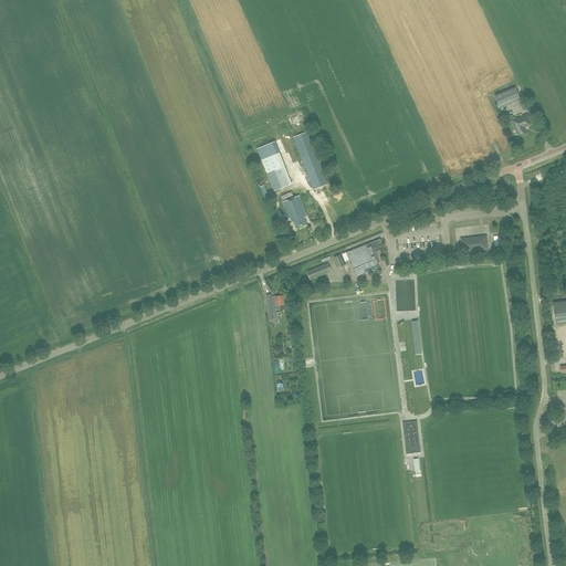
[(515,87),(494,96),(500,108),(521,100),(515,87)]
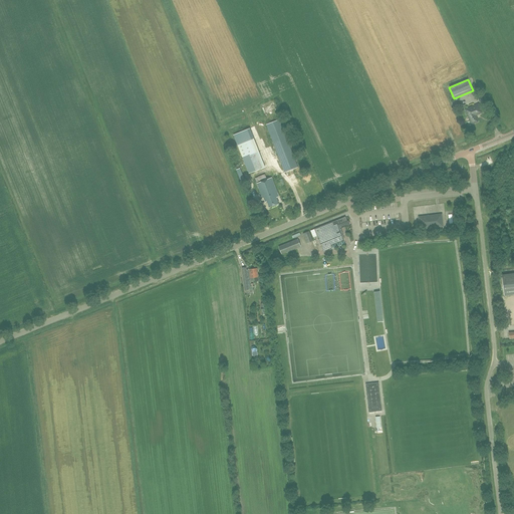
[(467,111),(472,123),(478,121),(475,115),(482,112),(478,104),(469,108),(470,110),(467,111)]
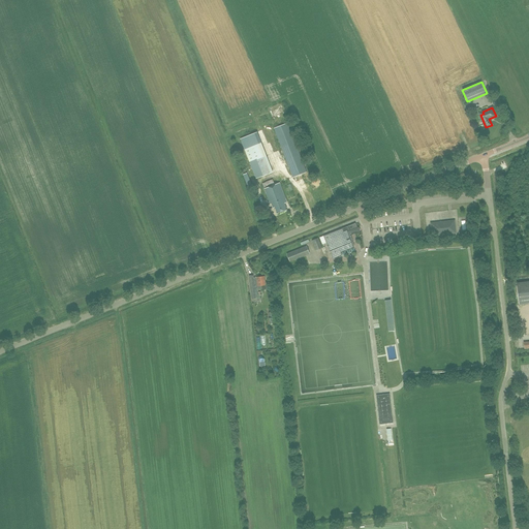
[(293,177),(306,173),(287,124),(275,128),(293,177)]
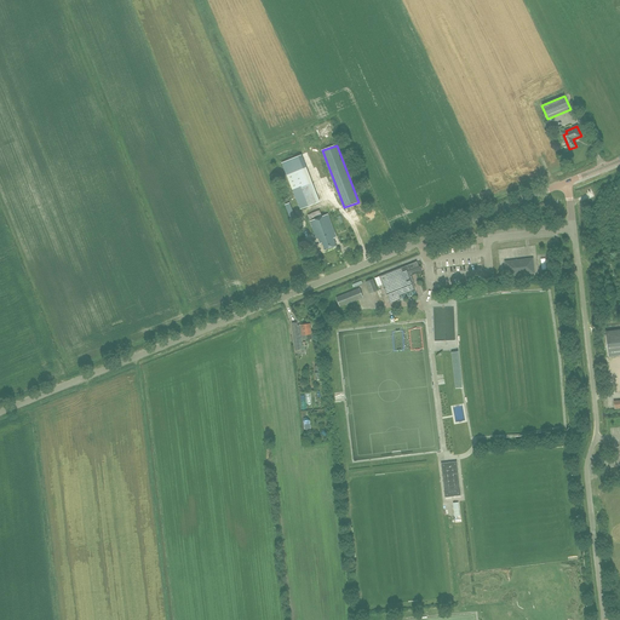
[(286,176),(305,168),(300,155),(281,164),(286,176)]
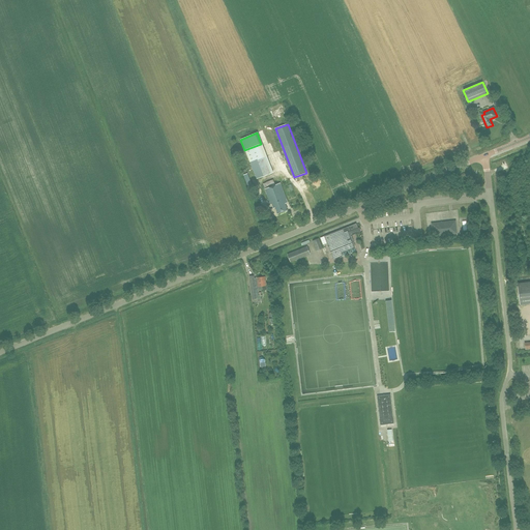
[(285,204),(288,203),(280,183),(275,185),(273,180),(271,181),(283,212),(288,210),(285,204)]
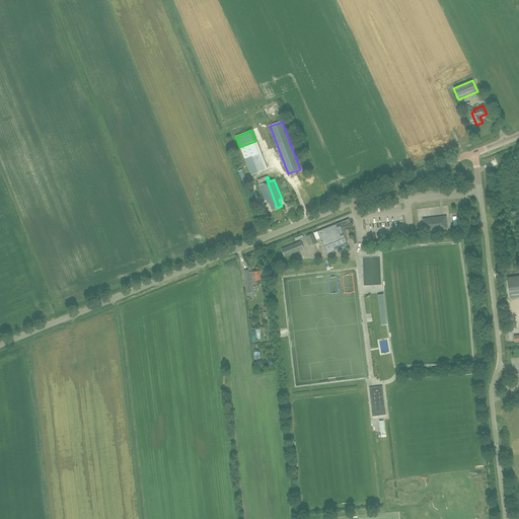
[(266,177),(261,178),(257,180),(260,184),(266,201),(267,200),(268,204),(270,204),(272,210),(277,208),(266,177)]
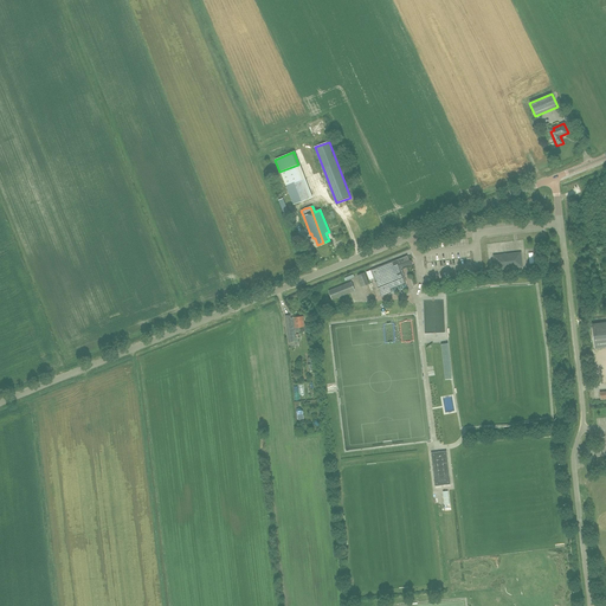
[(407,256),(371,270),(381,296),(392,292),(388,283),(404,277),(400,266),(410,262),(407,256)]
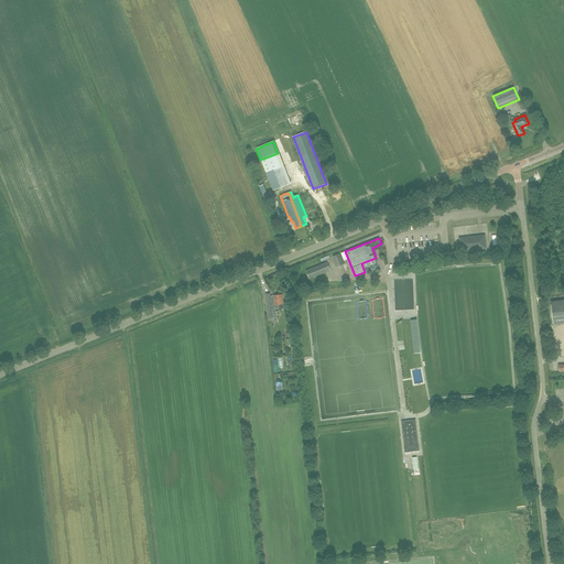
[(462,251),(486,248),(485,238),(472,240),(470,238),(461,239),(462,251)]
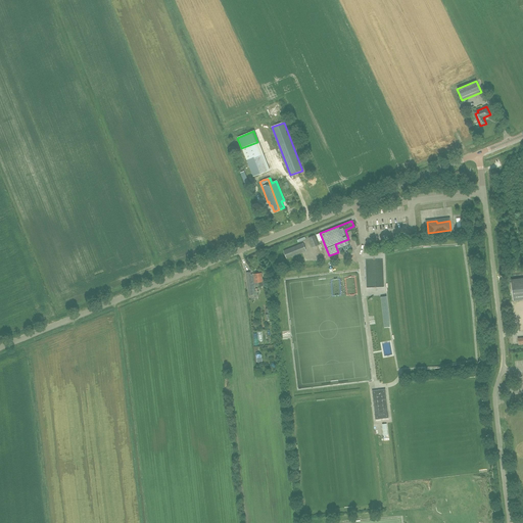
[(313,247),(319,245),(315,235),(308,238),(313,247)]
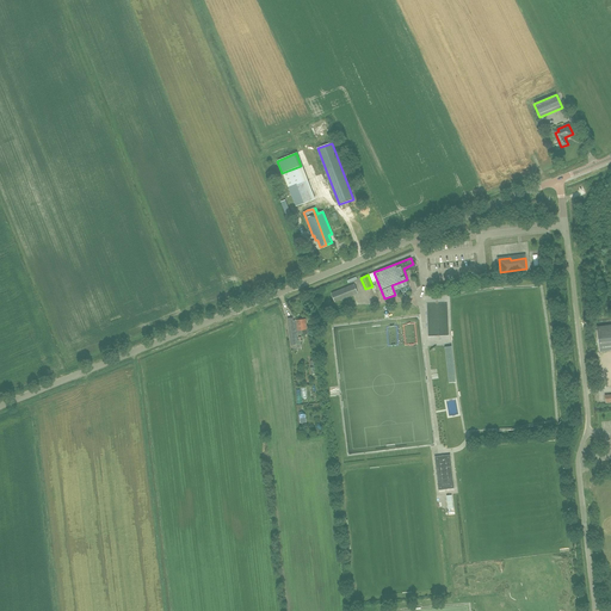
[(335,302),(357,292),(355,284),(332,294),(335,302)]
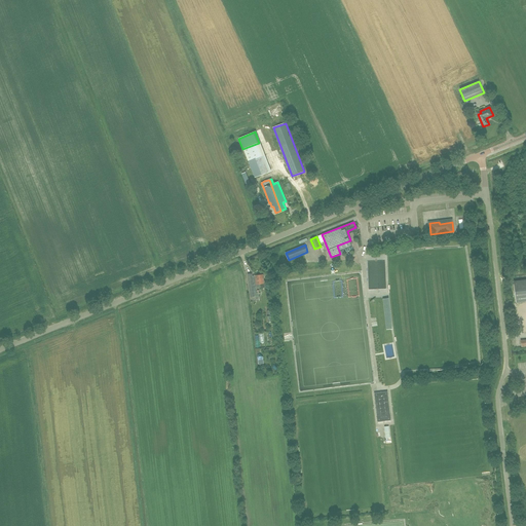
[(254,289),(256,288),(265,287),(264,284),(263,275),(255,276),(252,276),(252,273),(248,274),(251,297),(255,297),(254,289)]
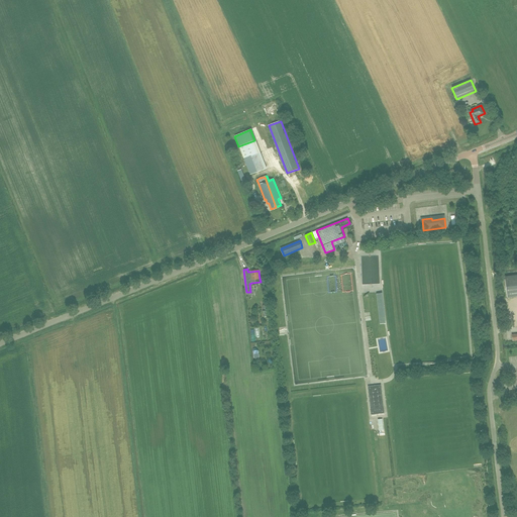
[(516,275),(505,277),(507,298),(516,296),(516,275)]
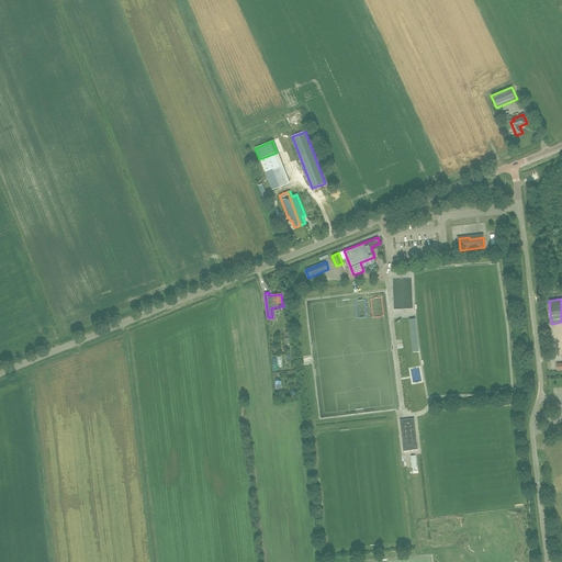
[(414,318),(409,319),(413,352),(418,351),(414,318)]
